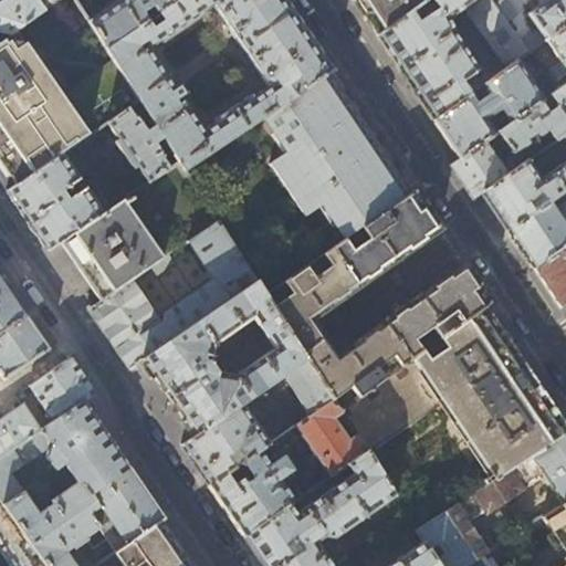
[(37,0),(0,0),(0,35),(3,40),(10,35),(45,11),(37,0)]
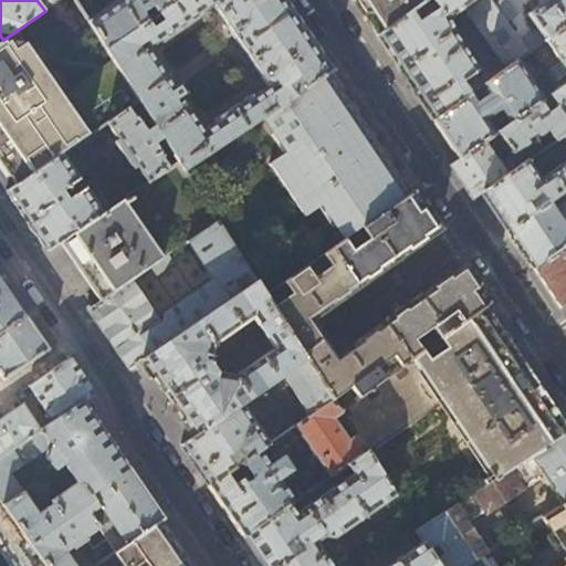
[(37,0),(45,11),(62,0),(37,0)]
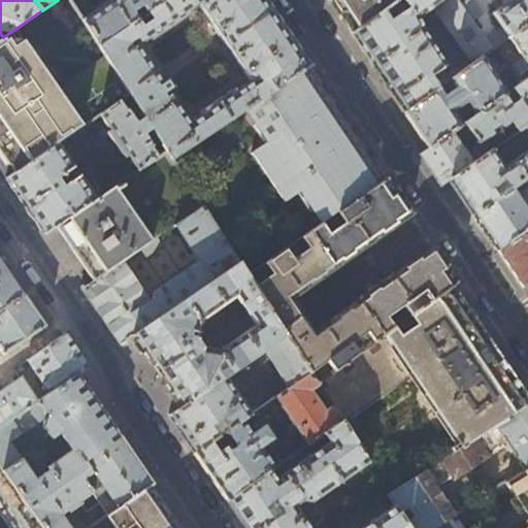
[(112,0),(83,21),(100,47),(169,0),(112,0)]
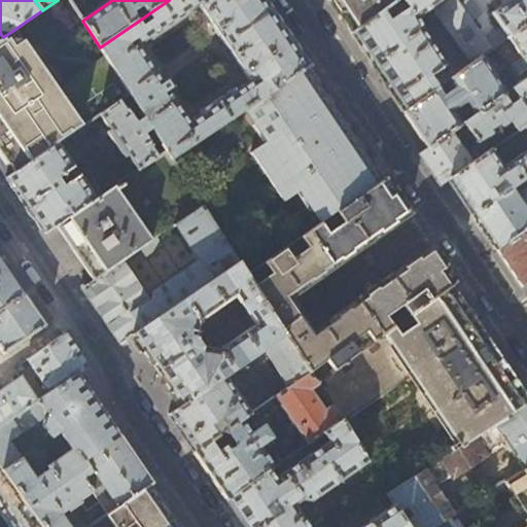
[(169,0),(100,47),(105,56),(130,94),(167,150),(172,160),(247,109),(310,66),(272,9),(266,0),(169,0)]
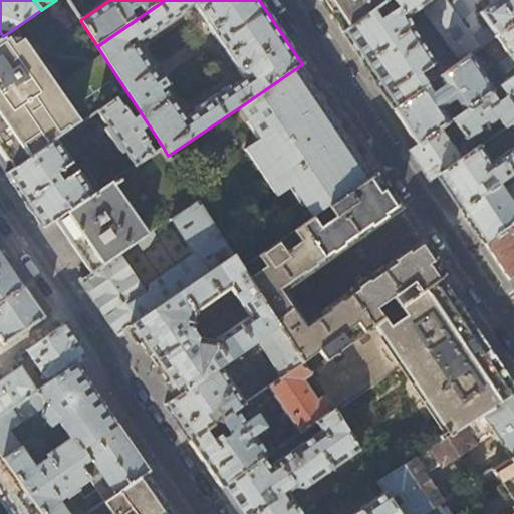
[(319,0),(342,33),(379,6),(375,0),(319,0)]
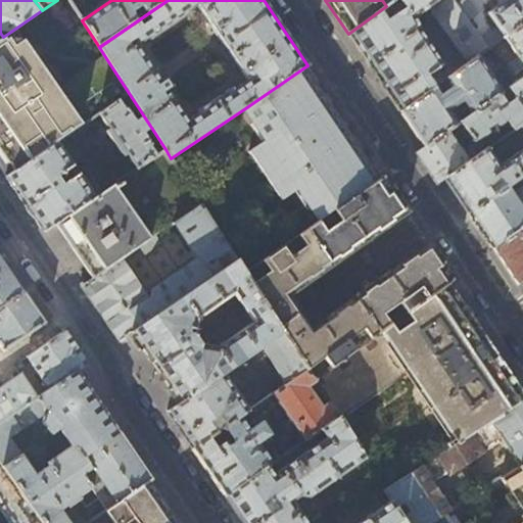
[(481,38),(453,0),(394,0),(386,6),(348,34),(377,77),(400,112),(433,89),(434,88),(428,80),(434,76),(432,73),(439,66),(440,63),(419,31),(420,30),(415,18),(429,7),(469,62),(476,57),(488,49),(481,38)]
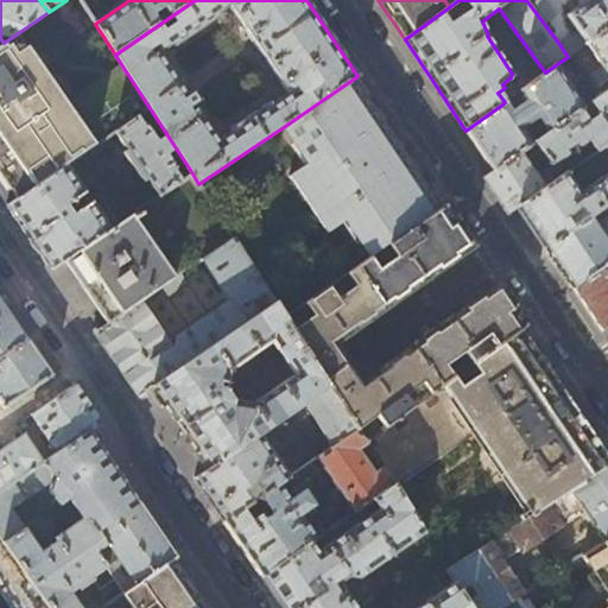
[(607,0),(587,0),(567,14),(577,31),(559,44),(568,57),(586,44),(607,27),(607,0)]
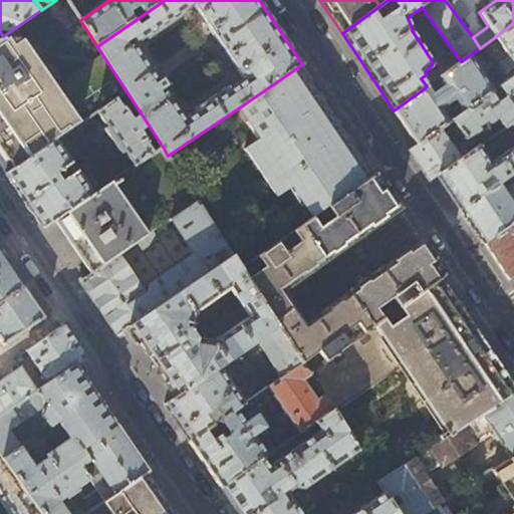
[(513,23),(495,37),(510,58),(504,62),(510,71),(502,76),(506,82),(513,75),(513,23)]
